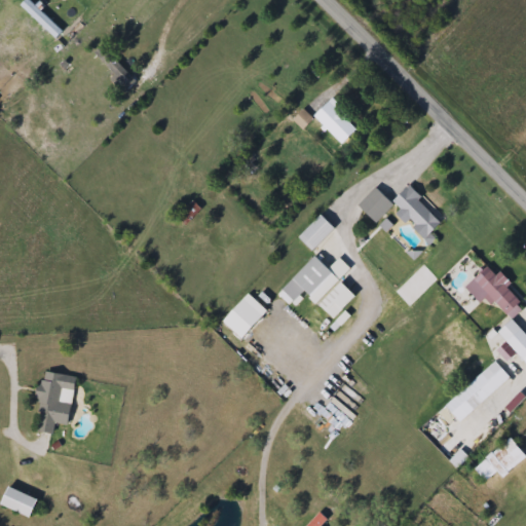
[(29,0),(63,34),(55,41),(20,6),(25,0),(29,0)]
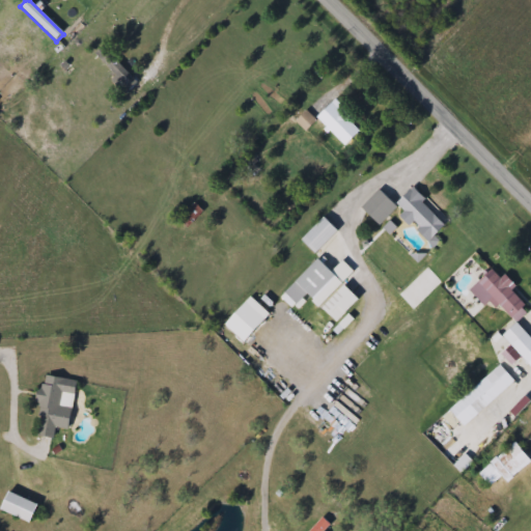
[(124,92),(91,57),(103,47),(136,82),(124,92)]
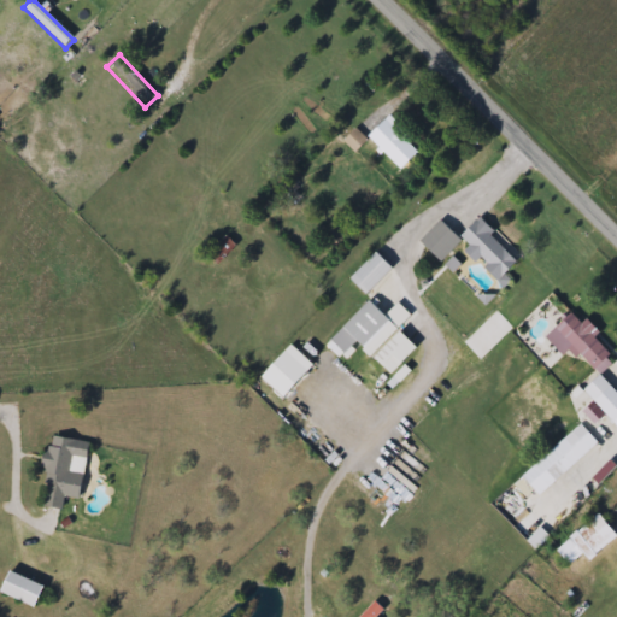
[(416,144),(398,163),(372,139),(391,121),(416,144)]
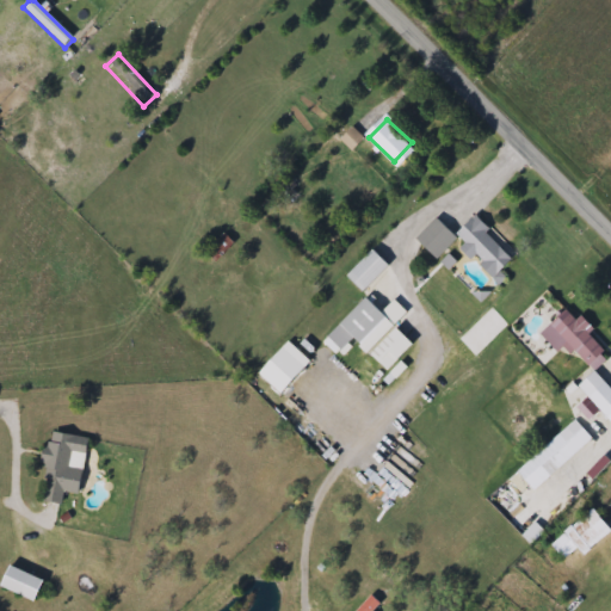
[(436,260),(414,239),(434,218),(454,236),(473,217),(512,257),(495,275),(475,254),(471,258),(455,241),(436,260)]
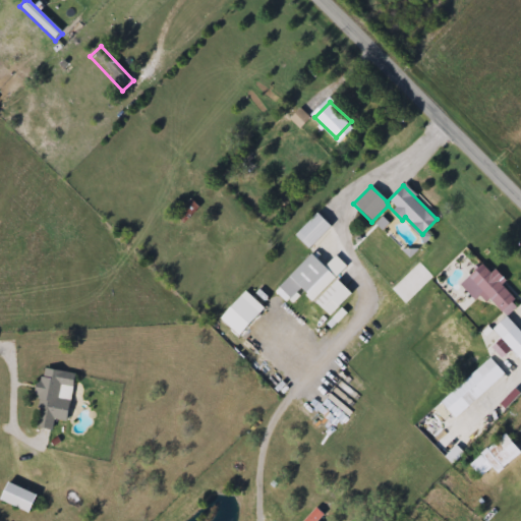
[(308,250),(294,235),(315,213),(331,228),(308,250)]
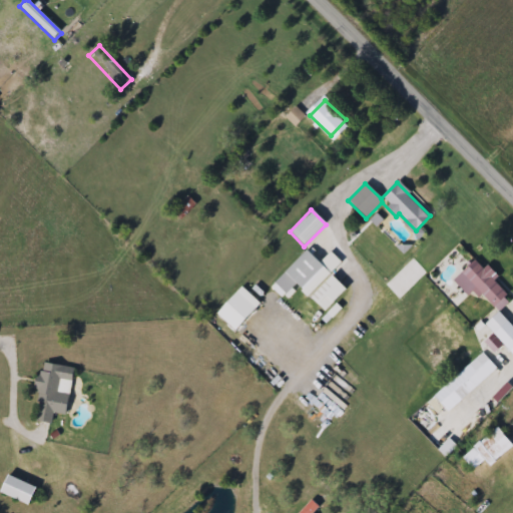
[(347,290),(325,312),(284,273),(305,250),(347,290)]
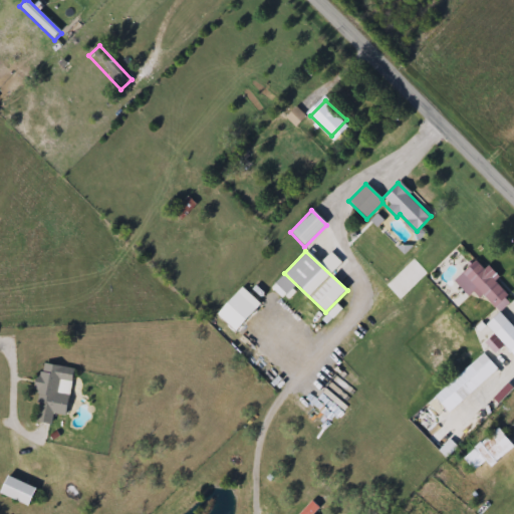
[(462,274),(477,259),(511,293),(495,308),(462,274)]
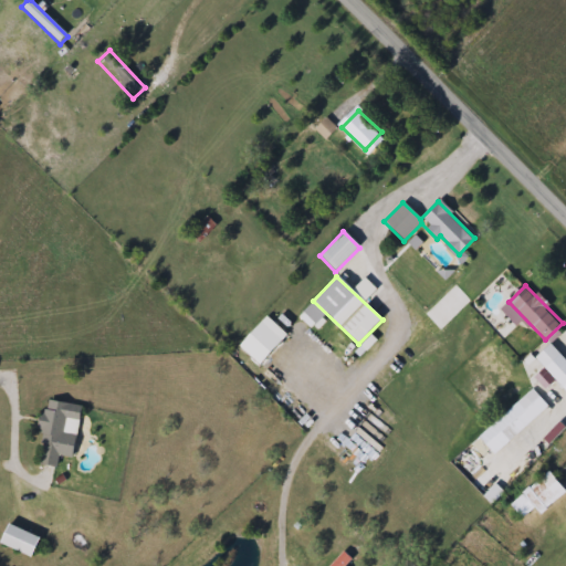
[(82,406),(75,458),(59,456),(58,468),(38,465),(48,400),(82,406)]
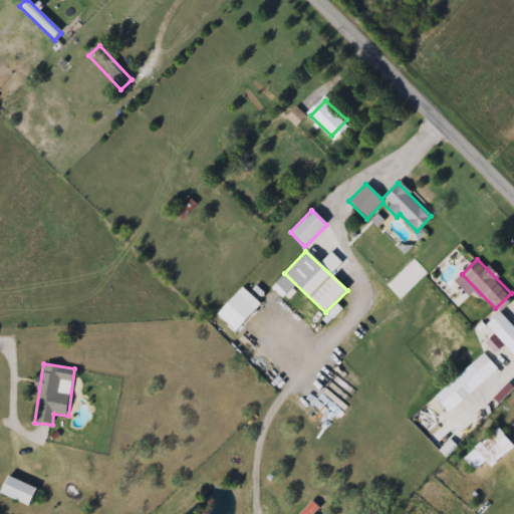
[(513,444),(513,448),(492,469),(489,466),(479,475),(465,459),(499,429),(513,444)]
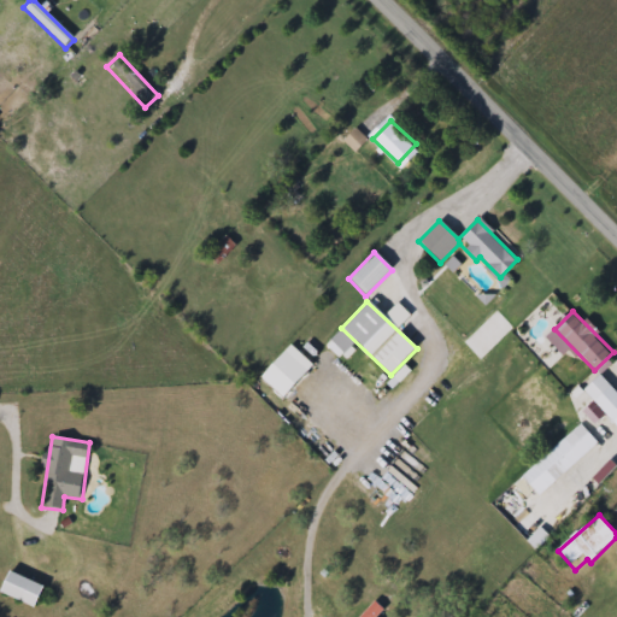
[(33,609),(0,593),(0,589),(9,571),(42,587),(33,609)]
